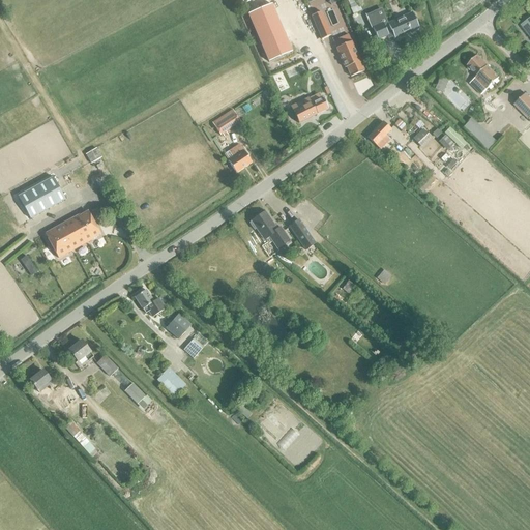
[(346,0),(352,15),(361,11),(359,5),(356,6),(353,0),(346,0)]
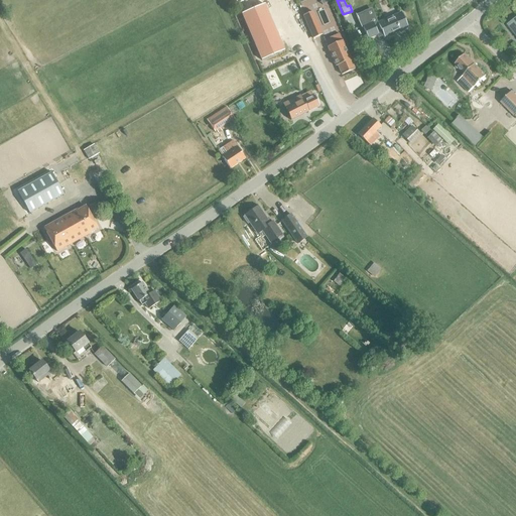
[(264,5),(241,15),(261,61),(284,51),(264,5)]
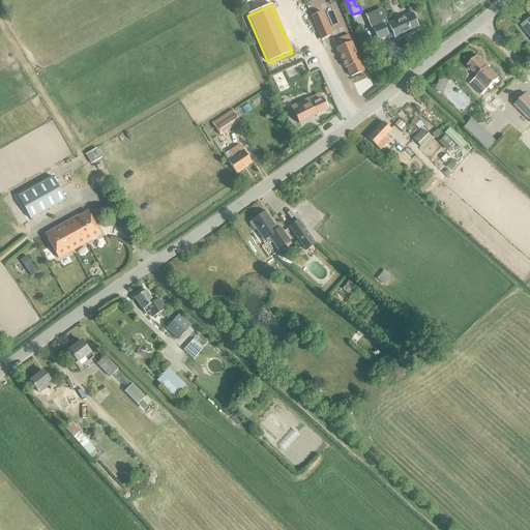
[(393,40),(418,29),(411,12),(388,24),(381,9),(365,16),(372,29),(377,40),(386,36),(387,39),(392,36),(393,40)]
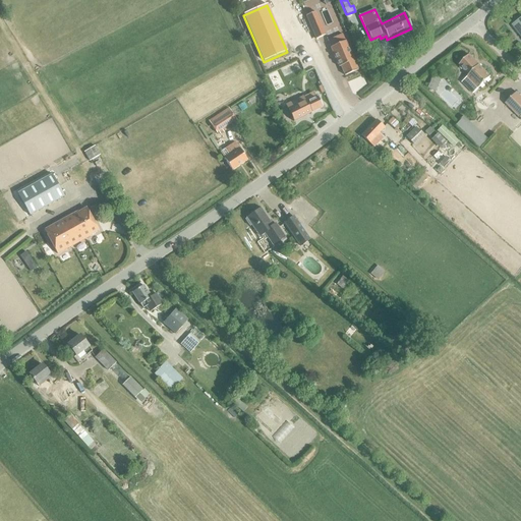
[(315,11),(305,16),(315,39),(326,35),(315,11)]
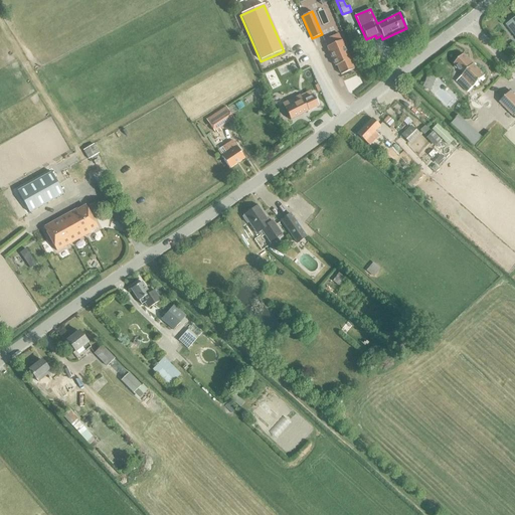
[(338,34),(324,40),(326,47),(335,66),(336,65),(340,75),(353,69),(341,40),(341,41),(338,34)]
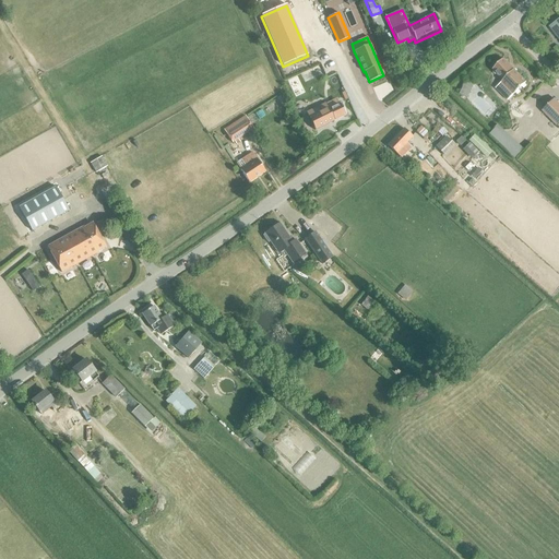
[(503,59),(492,69),(503,81),(501,82),(496,88),(508,100),(513,95),(526,83),(503,59)]
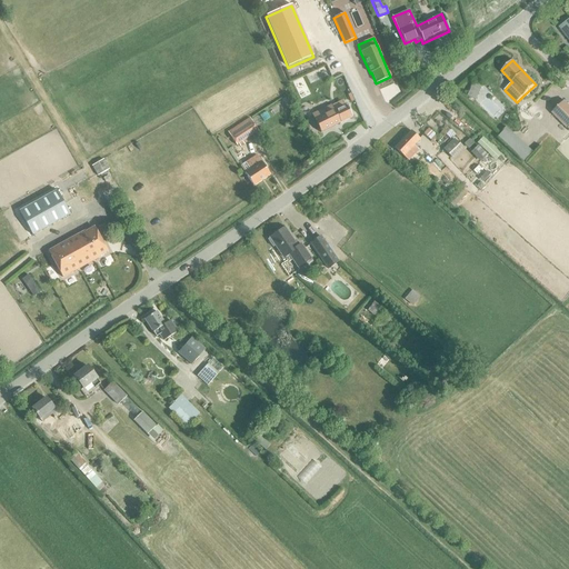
[(568,106),(565,101),(552,113),(567,129),(568,127),(568,106)]
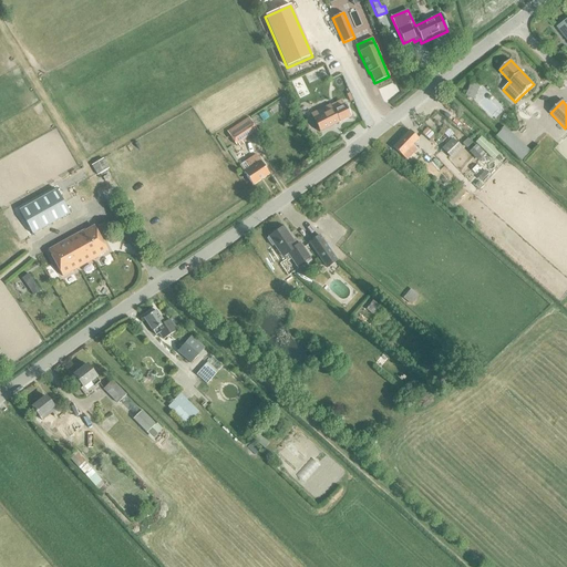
[(330,105),(310,115),(319,133),(351,116),(344,105),(342,106),(333,111),(330,105)]
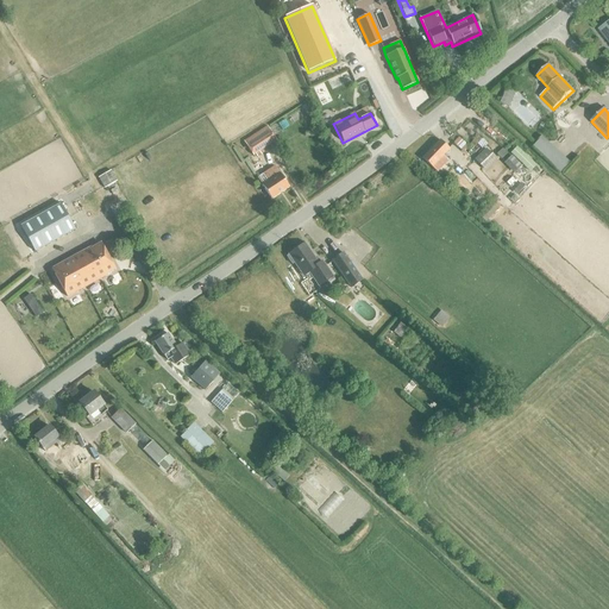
[(267,126),(243,142),(250,151),(253,157),(276,142),(272,136),(267,126)]
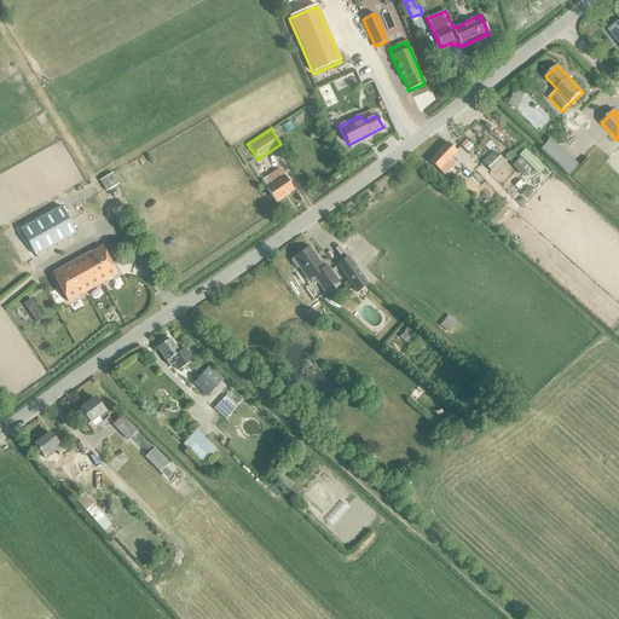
[(486,138),(476,149),(479,151),(480,152),(485,146),(490,142),(486,138)]
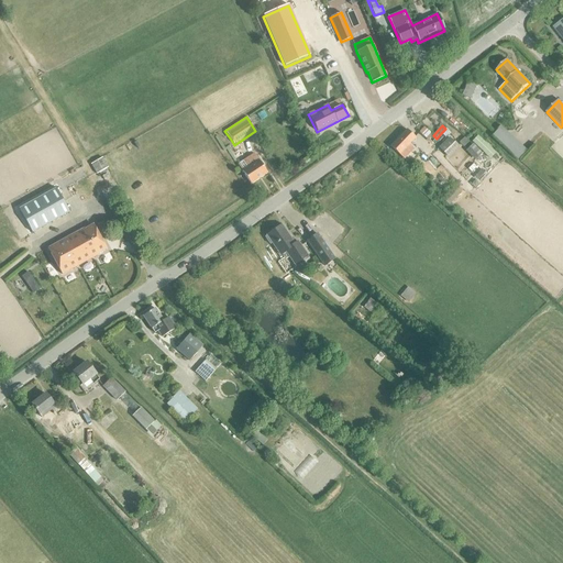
[(492,136),(518,161),(527,152),(500,127),(492,136)]
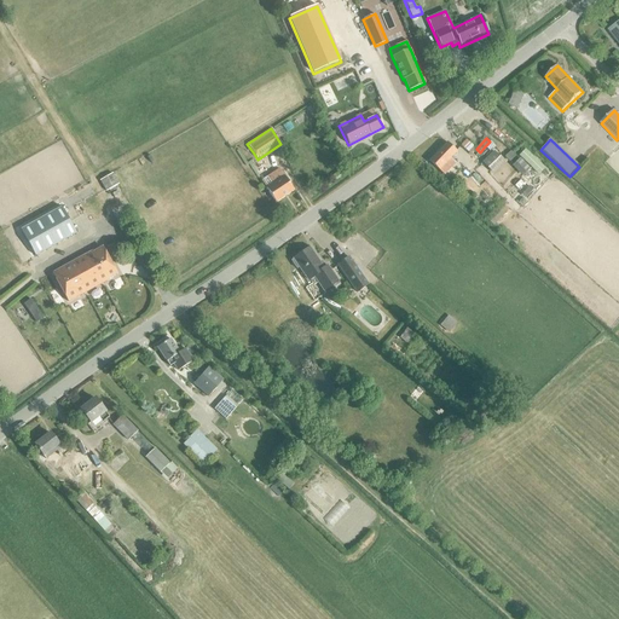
[(461,145),(469,155),(475,150),(467,140),(461,145)]
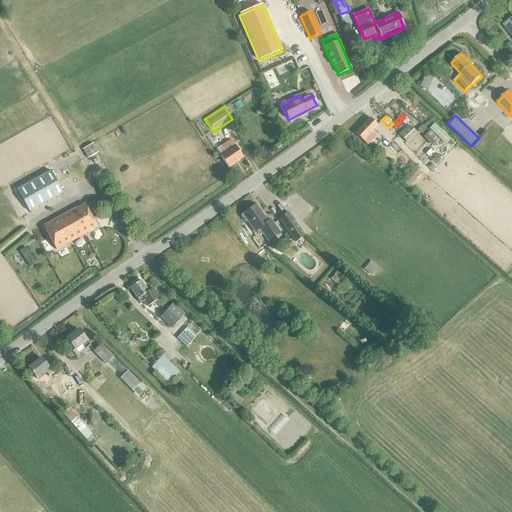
[(369,118),(355,133),(366,144),(367,145),(376,135),(372,131),(377,126),(369,118)]
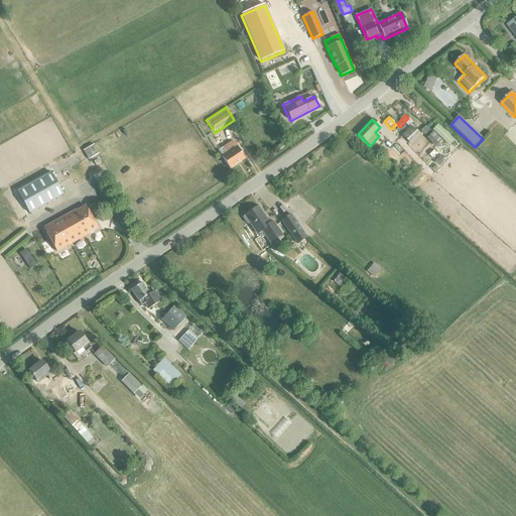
[(401,135),(410,145),(420,136),(411,126),(401,135)]
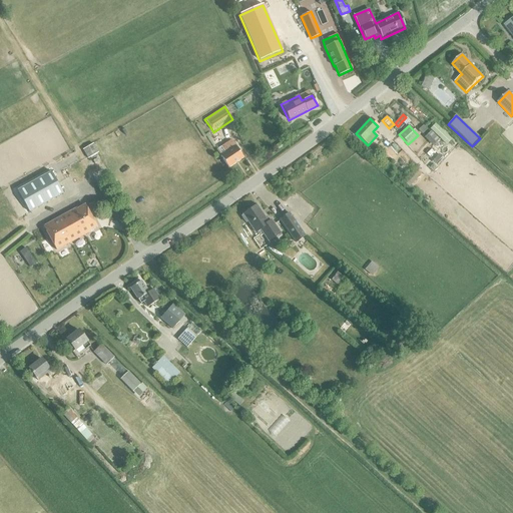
[(421,127),(418,132),(421,135),(427,130),(422,125),(421,127)]
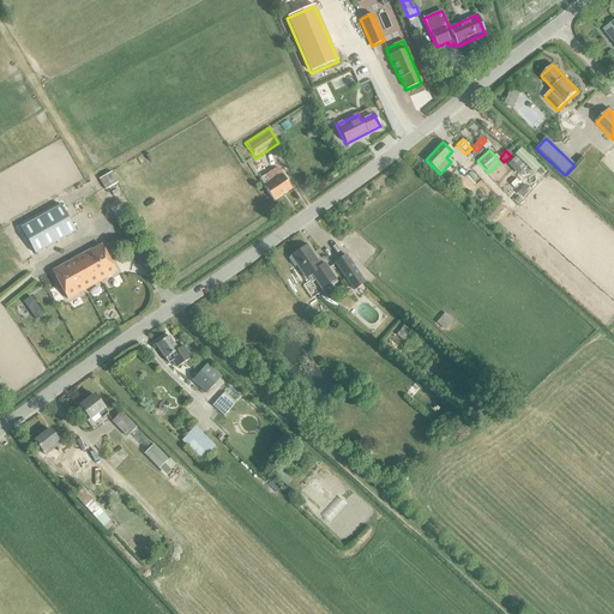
[(507,166),(518,175),(525,169),(515,158),(507,166)]
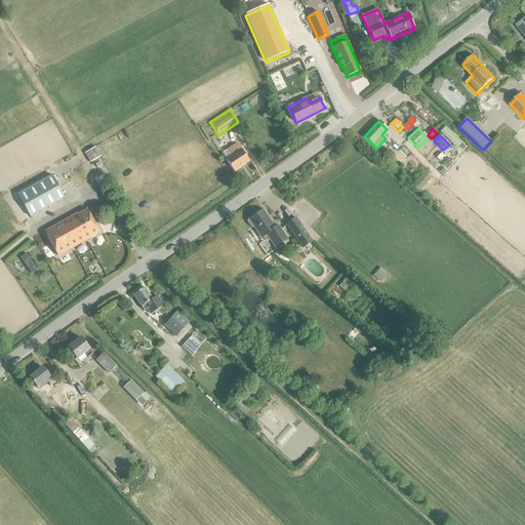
[(228,149),(221,154),(226,160),(234,172),(249,162),(241,150),(238,146),(236,144),(228,149)]
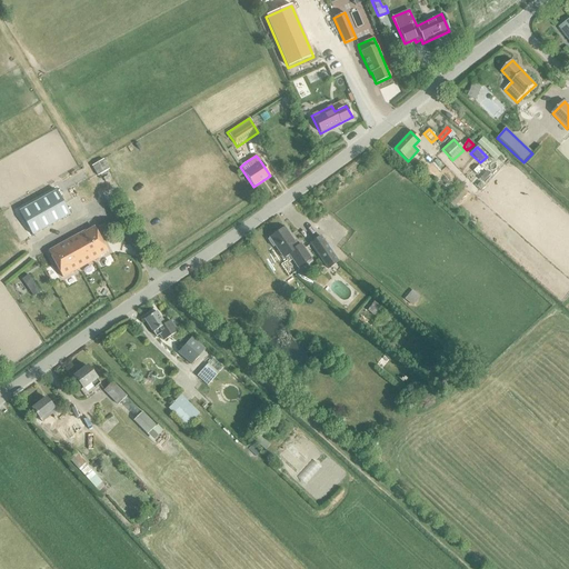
[(102,160),(92,166),(98,175),(108,169),(102,160)]
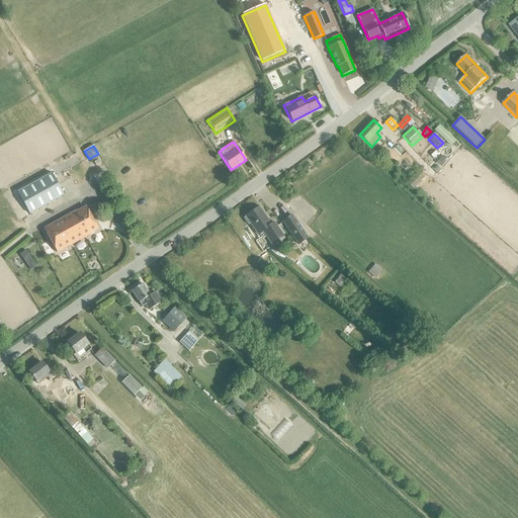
[(17,192),(29,214),(64,195),(52,173),(17,192)]
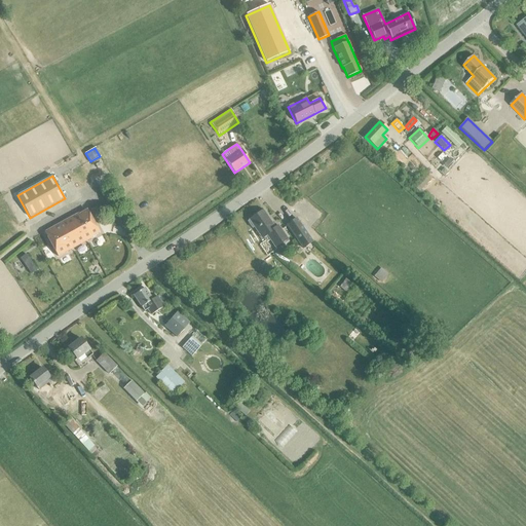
[(90,237),(99,233),(86,211),(78,215),(78,214),(43,233),(57,257),(91,238),(90,237)]
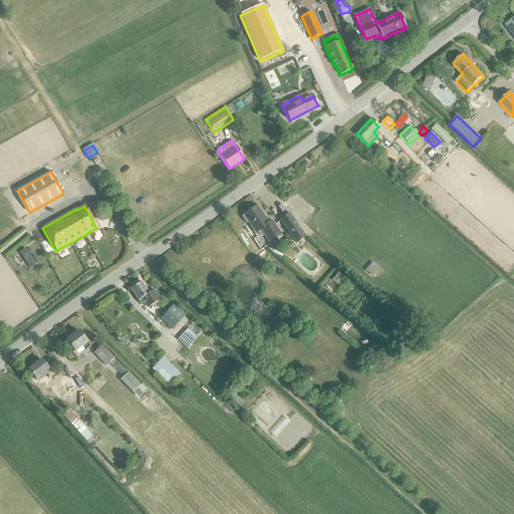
[(244,215),(241,217),(246,224),(249,221),(257,233),(260,230),(269,242),(280,234),(271,221),(268,223),(256,206),(244,214),(244,215)]
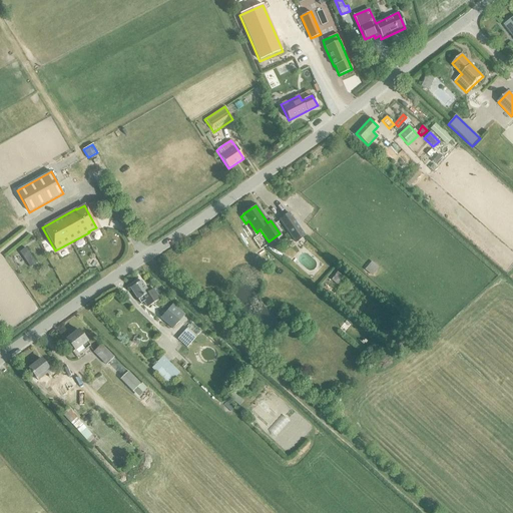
[(280,220),(296,243),(305,237),(289,213),(280,220)]
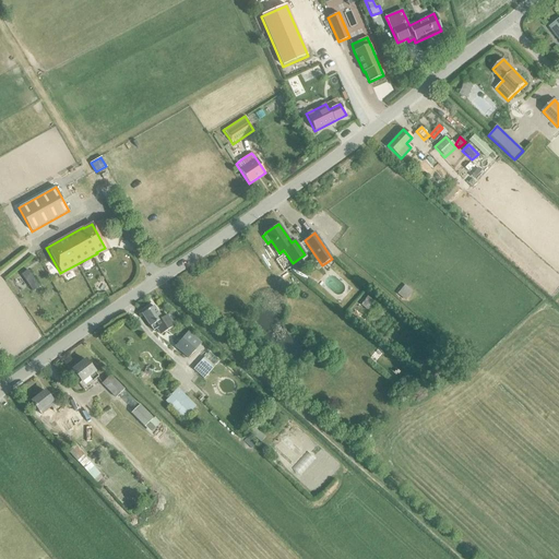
[(21,275),(31,287),(36,283),(27,271),(21,275)]
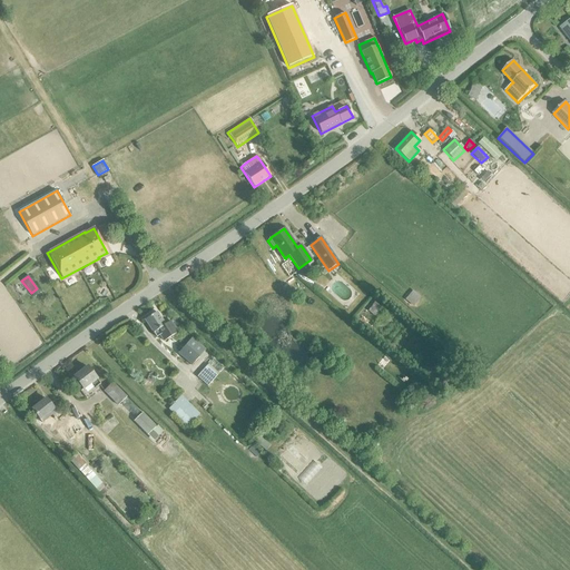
[(405,300),(413,306),(420,297),(412,291),(405,300)]
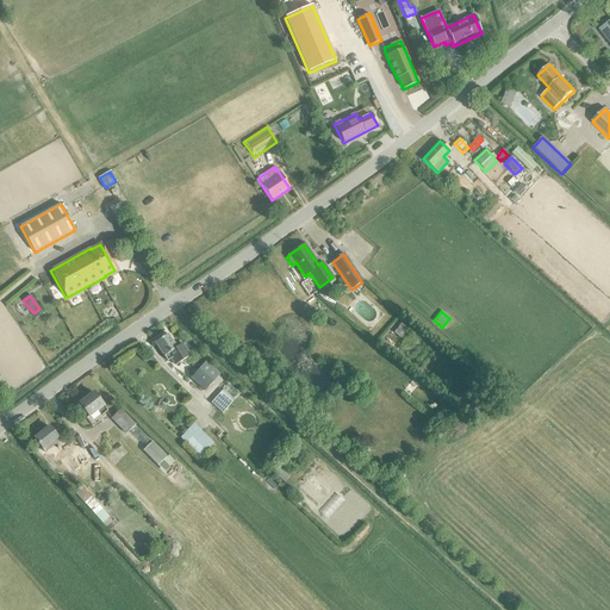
[(393,332),(402,338),(409,329),(400,323),(393,332)]
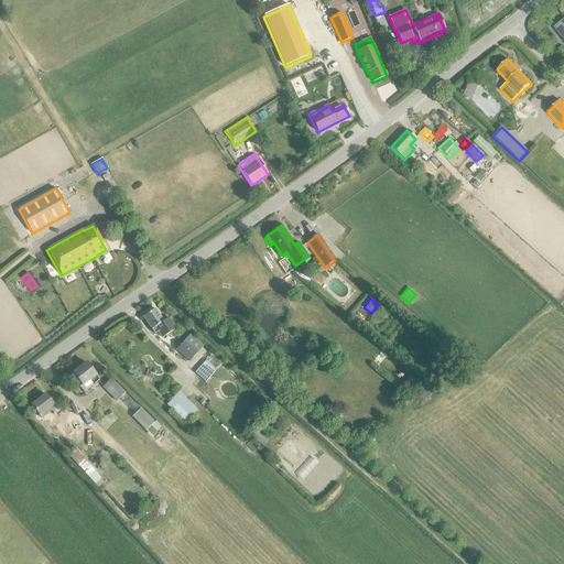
[(167,318),(162,322),(154,310),(150,312),(149,311),(143,314),(144,316),(142,317),(151,331),(151,329),(154,334),(158,332),(161,338),(174,329),(167,318)]
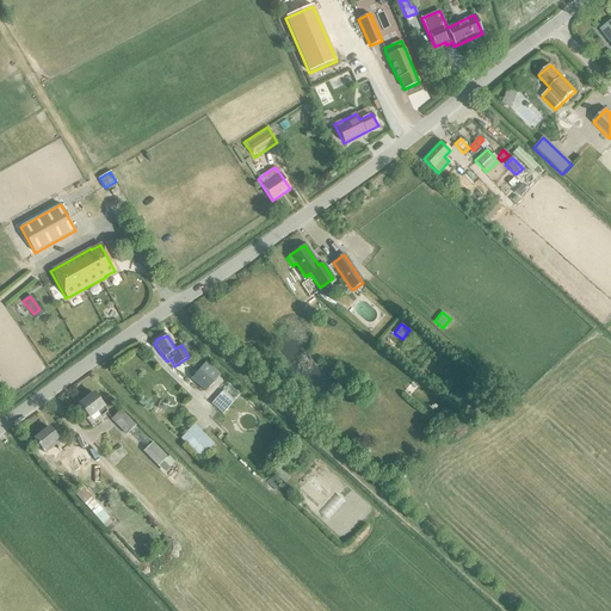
[(190,380),(204,393),(218,376),(204,363),(190,380)]
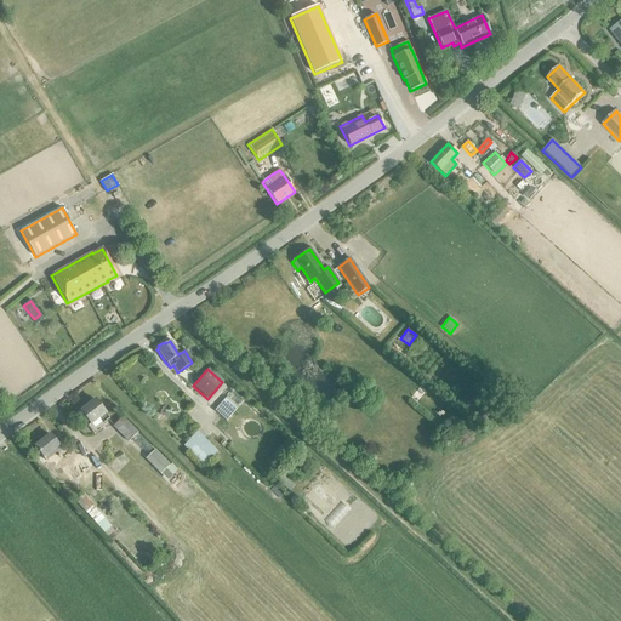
[(215,411),(226,421),(238,408),(227,398),(215,411)]
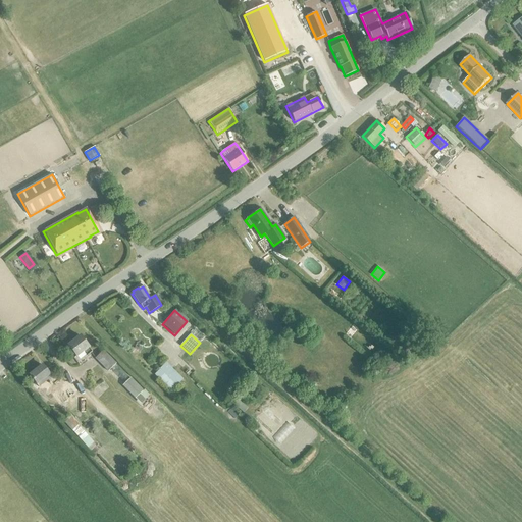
[(67,346),(76,356),(84,351),(87,356),(92,352),(80,336),(67,346)]
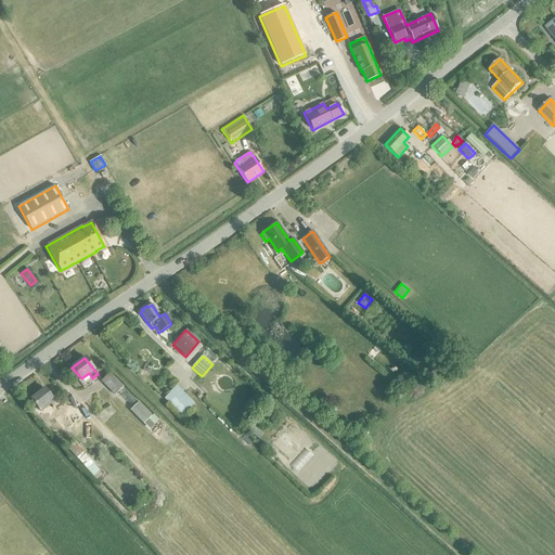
[(422,374),(428,381),(437,371),(430,364),(422,374)]
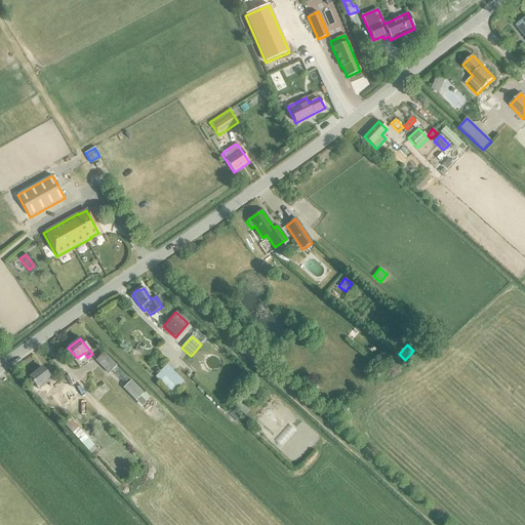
[(95,361),(107,373),(116,365),(104,353),(95,361)]
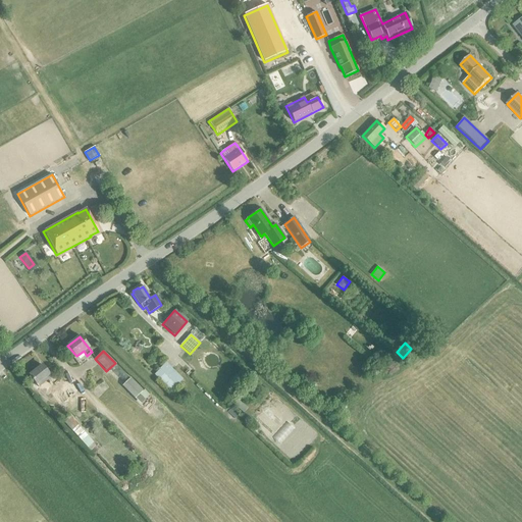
[(35,384),(38,388),(48,380),(50,383),(55,379),(50,372),(48,374),(42,365),(30,375),(36,383),(35,384)]
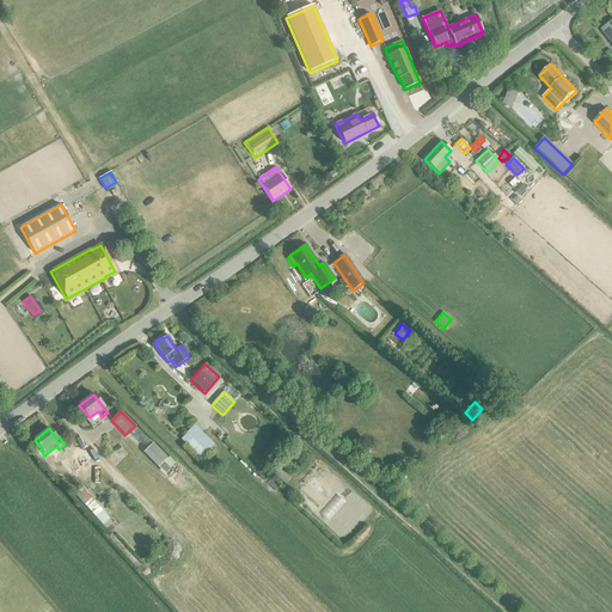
[(153,444),(144,452),(164,473),(175,463),(169,457),(167,458),(153,444)]
